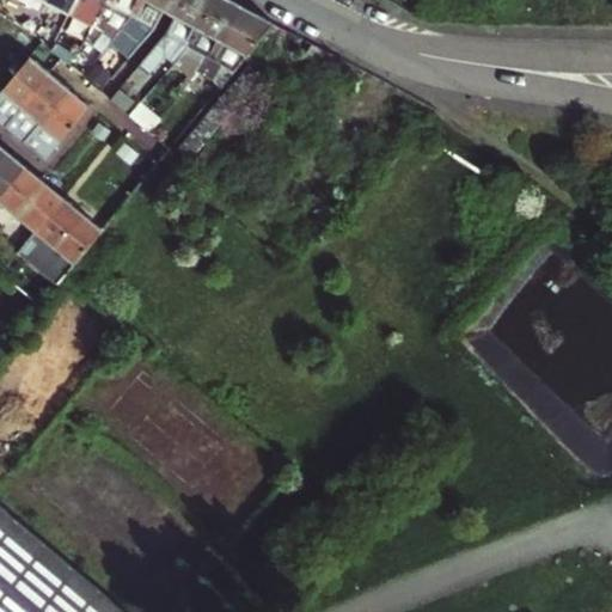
[(73,6),(75,0),(49,0),(69,11),(73,6)]
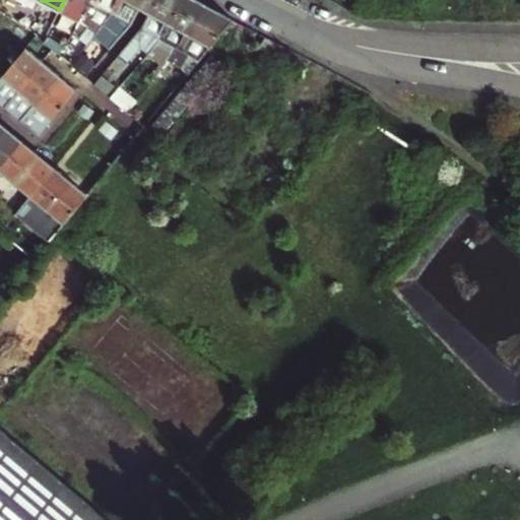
[(90,0),(64,0),(62,5),(80,17),(90,1),(90,0)]
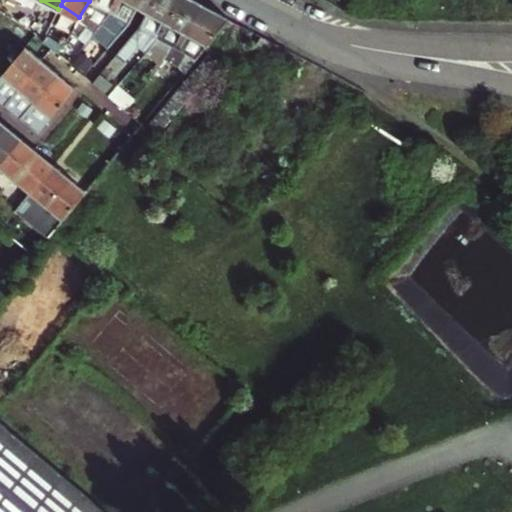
[(109,12),(115,0),(89,0),(89,1),(79,17),(71,29),(79,35),(88,25),(94,31),(109,12)]
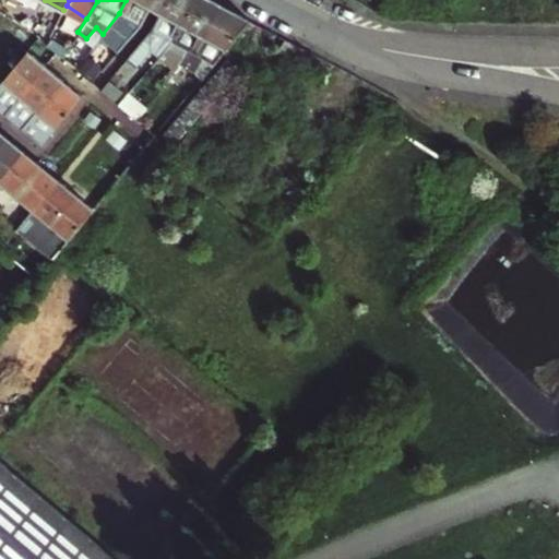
[(155,0),(126,0),(119,13),(103,34),(120,48),(141,25),(150,10),(155,0)]
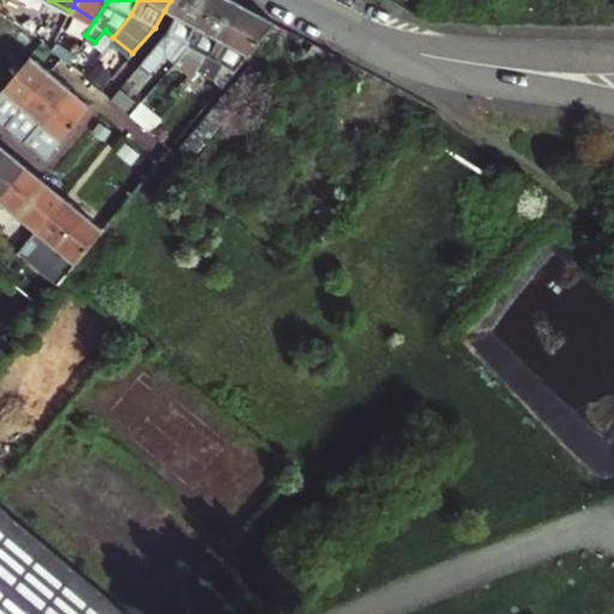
[(200,30),(215,0),(182,0),(174,17),(166,34),(144,59),(151,65),(167,46),(178,56),(180,54),(200,30)]
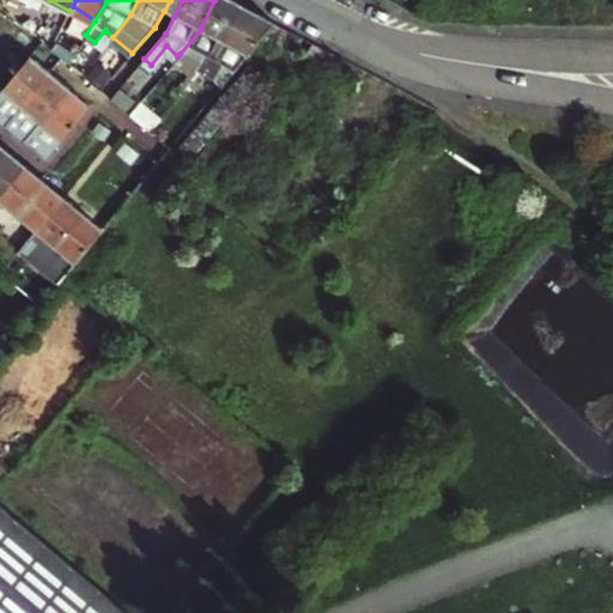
[(170,0),(164,11),(169,13),(174,17),(182,0),(170,0)]
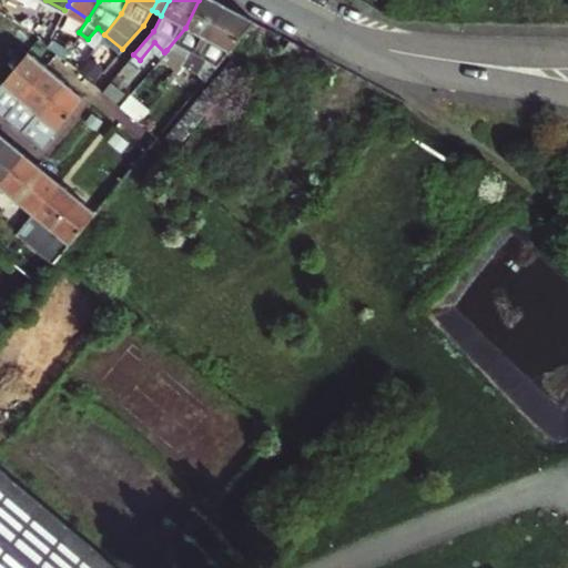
[(204,43),(225,4),(215,0),(199,0),(185,28),(166,50),(185,66),(204,43)]
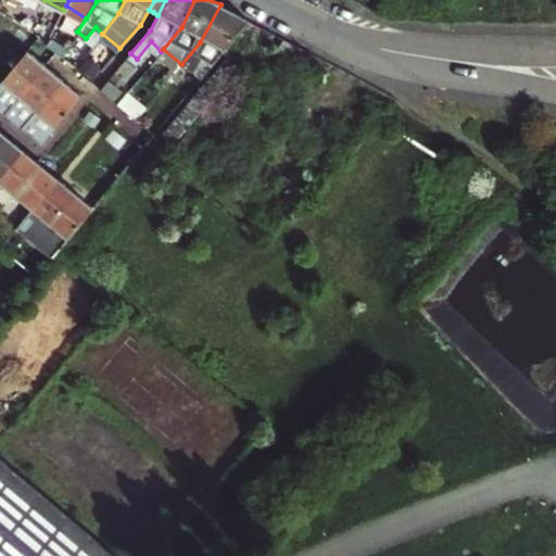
[(248,20),(220,4),(200,42),(181,64),(180,65),(188,72),(203,54),(212,62),(248,20)]
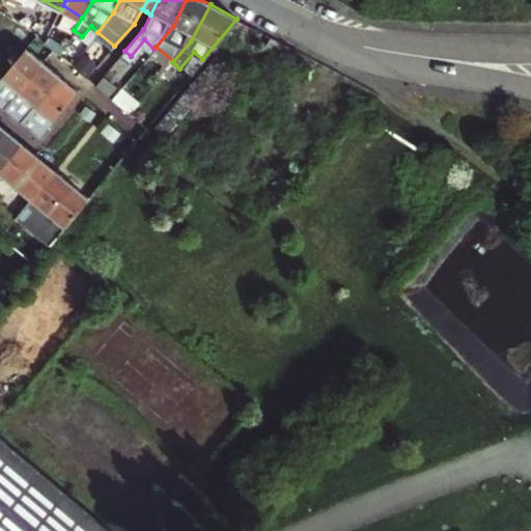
[(254,34),(243,24),(230,38),(242,49),(254,34)]
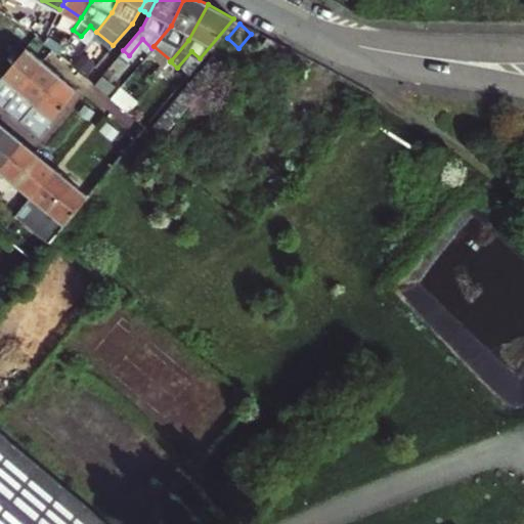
[(26,45),(0,76),(0,102),(4,106),(42,59),(26,45)]
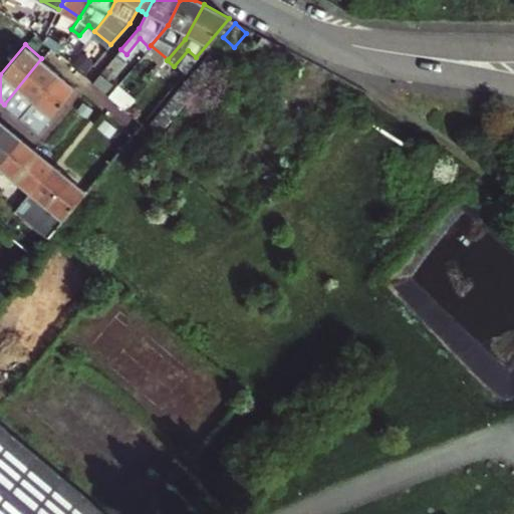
[(223,63),(211,53),(152,123),(164,134),(223,63)]
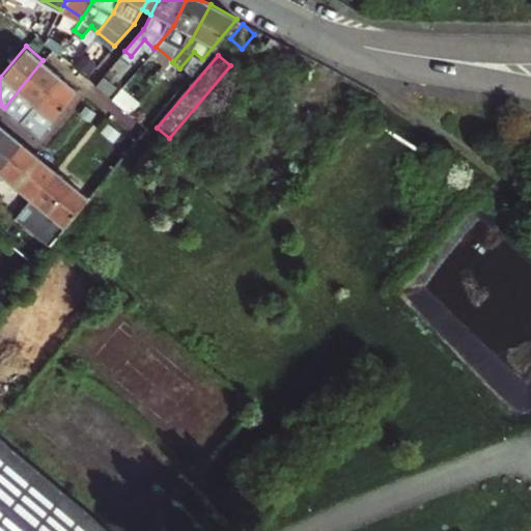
[(43,60),(4,108),(22,122),(36,105),(60,75),(43,60)]
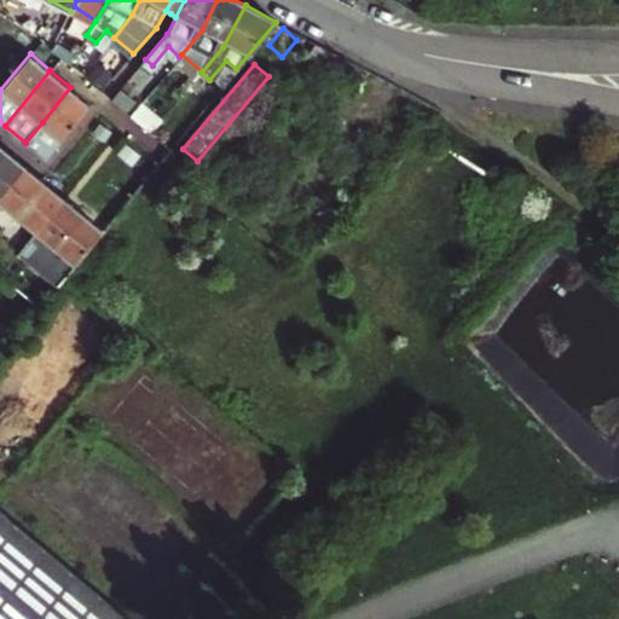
[(88,103),(70,87),(42,122),(25,143),(38,152),(44,158),(88,103)]
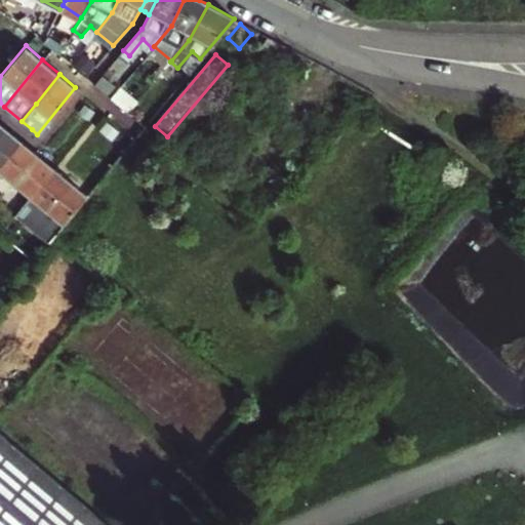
[(102,74),(94,83),(108,93),(115,84),(102,74)]
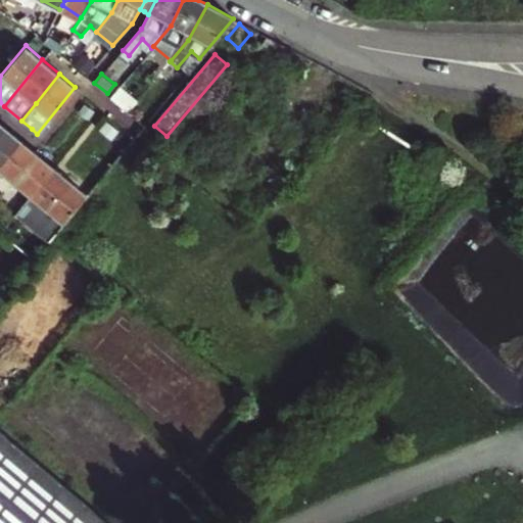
[(137,99),(121,85),(110,96),(128,110),(137,99)]
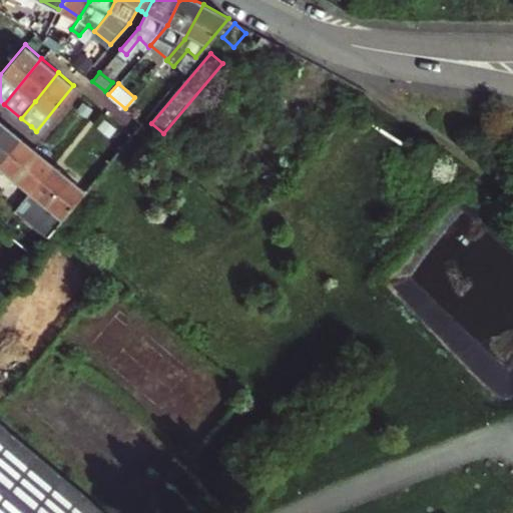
[(166,148),(186,130),(178,122),(159,141),(166,148)]
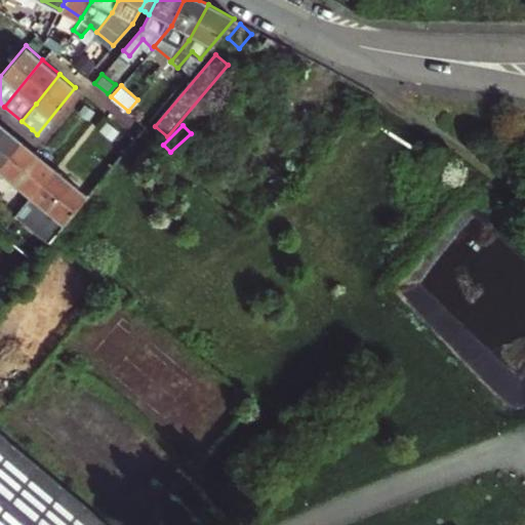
[(0,166),(22,140),(6,127),(0,134),(0,166)]
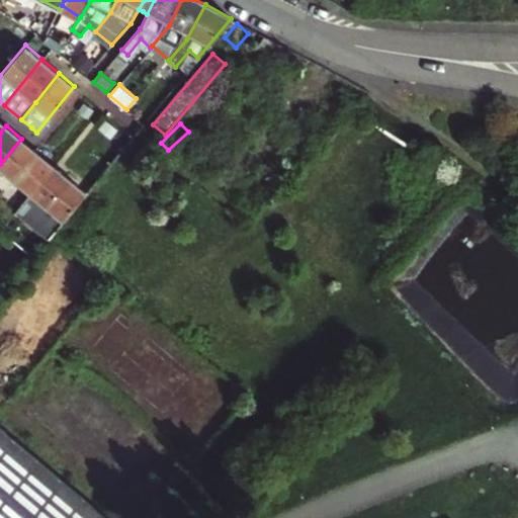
[(37,153),(21,139),(0,164),(0,168),(14,181),(37,153)]
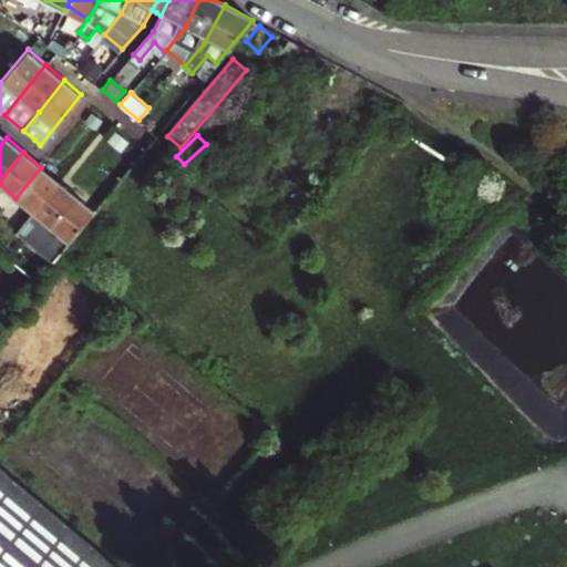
[(33,212),(59,181),(41,167),(16,198),(33,212)]
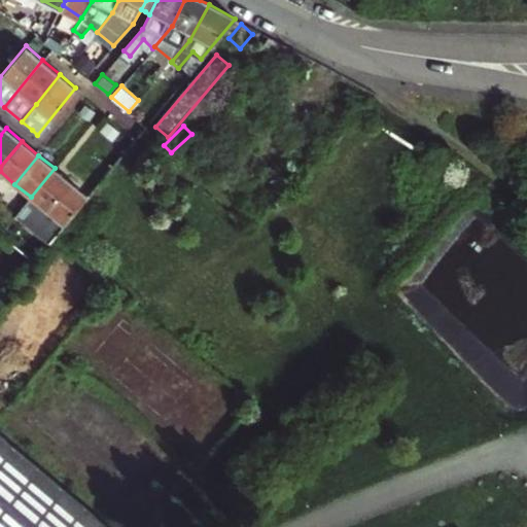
[(47,211),(71,182),(55,168),(31,197),(47,211)]
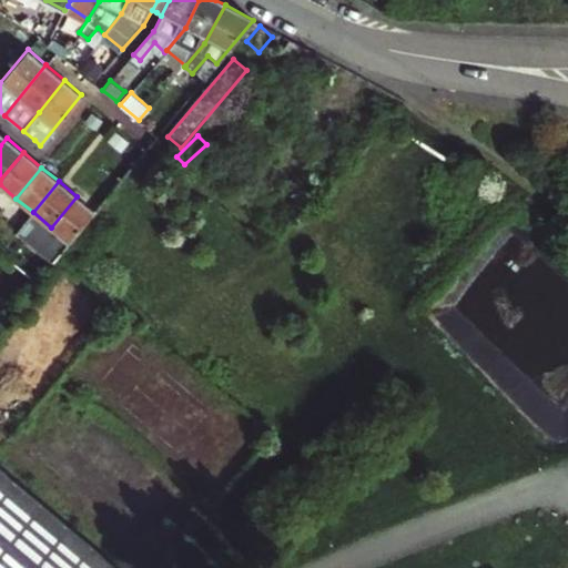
[(51,227),(70,242),(95,211),(77,196),(51,227)]
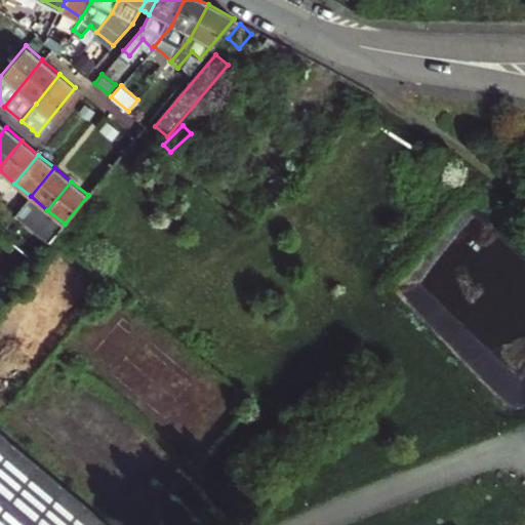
[(47,210),(31,196),(16,213),(34,228),(47,210)]
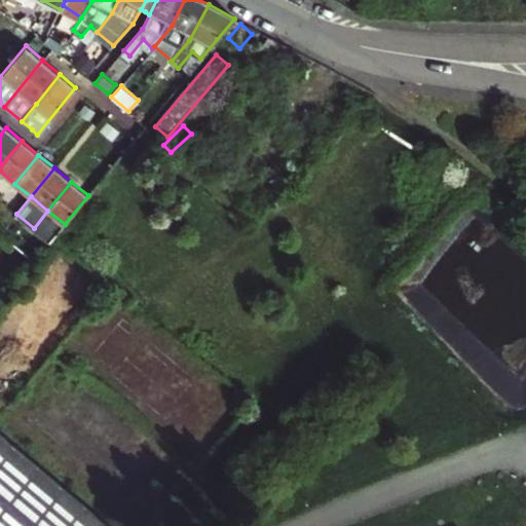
[(65,224),(47,211),(34,228),(50,241),(65,224)]
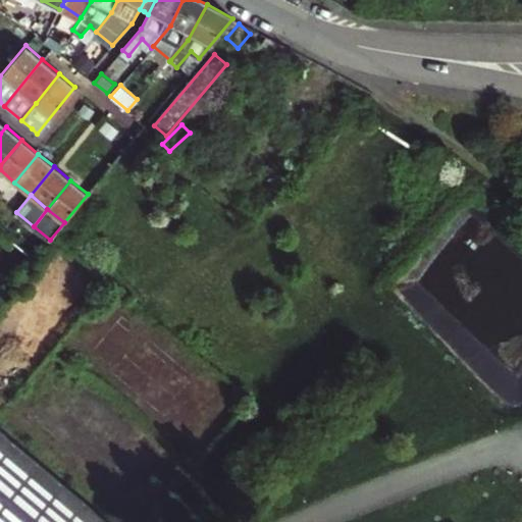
[(0,521),(104,521),(0,434),(0,521)]
